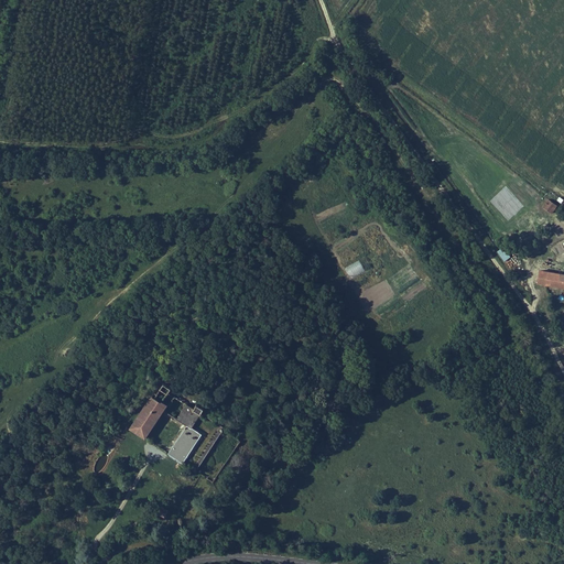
[(548,198),(542,206),(551,213),(557,205),(548,198)]
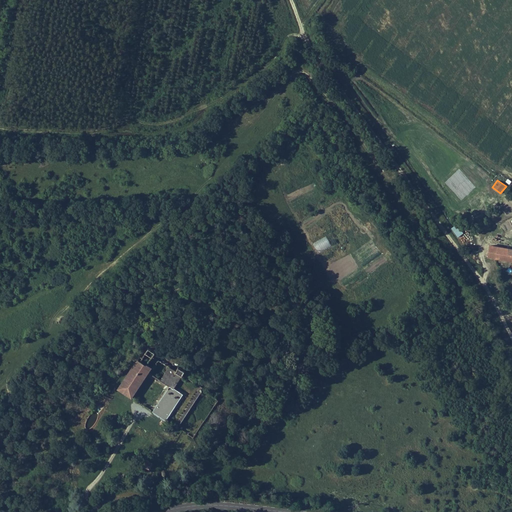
[(489,190),(484,196),(490,202),(495,196),(489,190)]
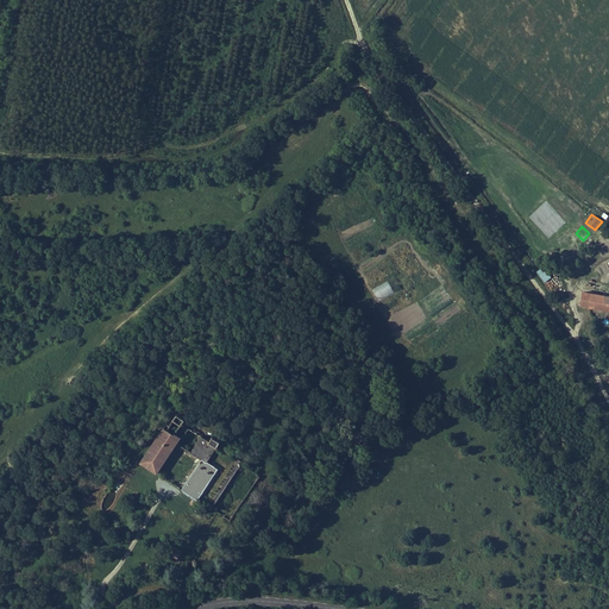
[(544,282),(550,277),(542,267),(535,270),(544,282)]
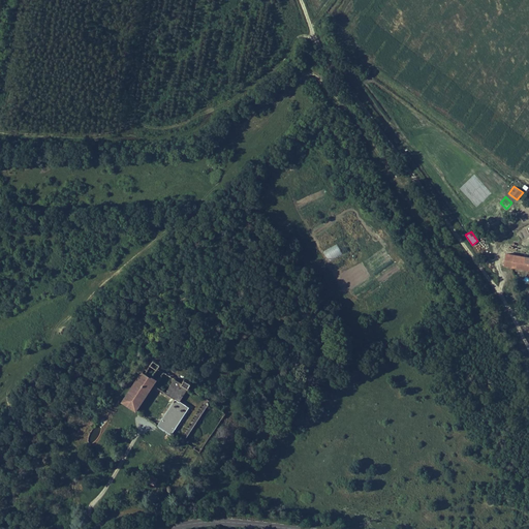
[(339,244),(324,251),(329,260),(343,254),(339,244)]
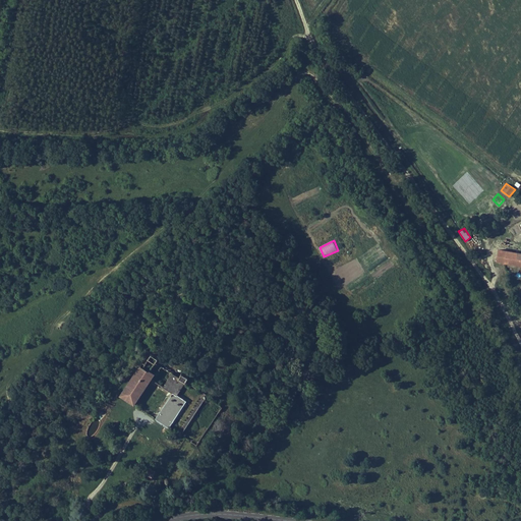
[(500,250),(498,263),(506,263),(505,262),(506,250),(500,250)]
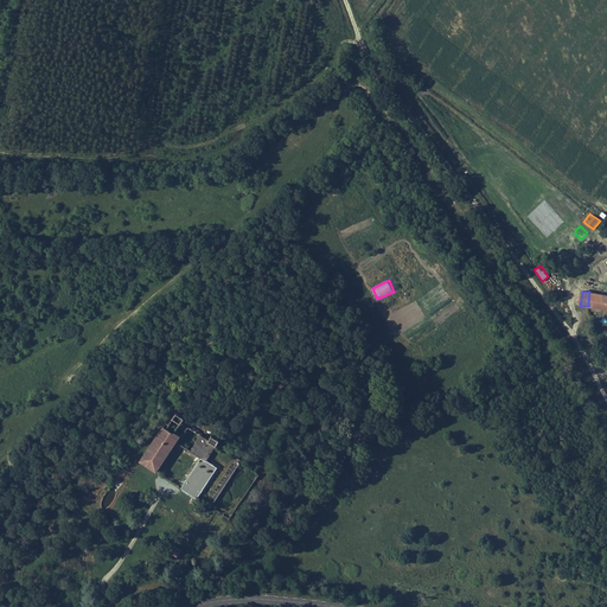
[(588,305),(589,306),(606,307),(606,293),(589,292),(588,305)]
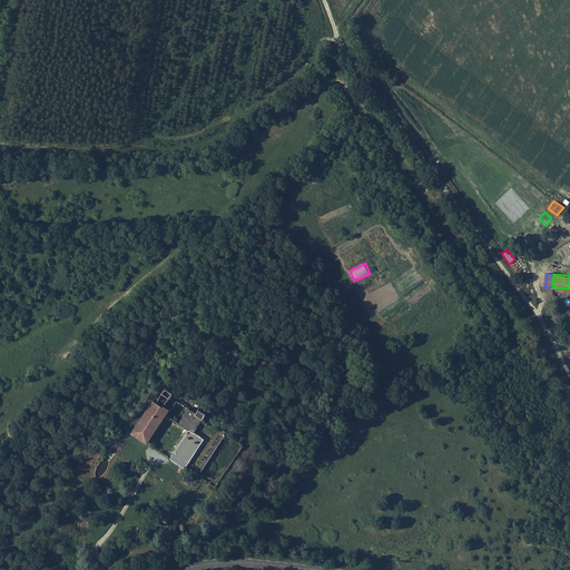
[(192,422),(175,445),(204,467),(232,424),(209,410),(213,404),(202,397),(198,402),(176,386),(178,383),(168,377),(160,389),(159,387),(137,419),(153,430),(170,406),(192,422)]
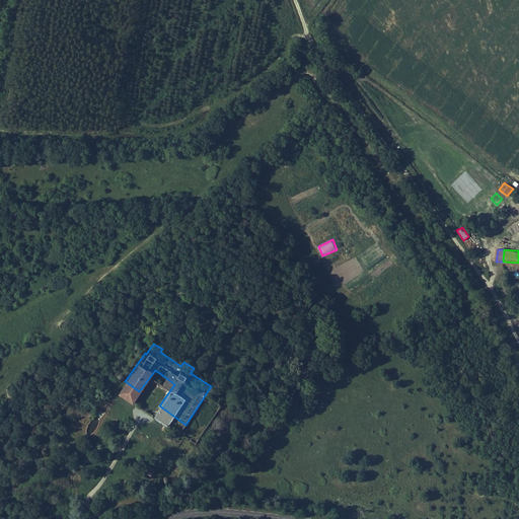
[(158,468),(162,463),(155,458),(151,463),(158,468)]
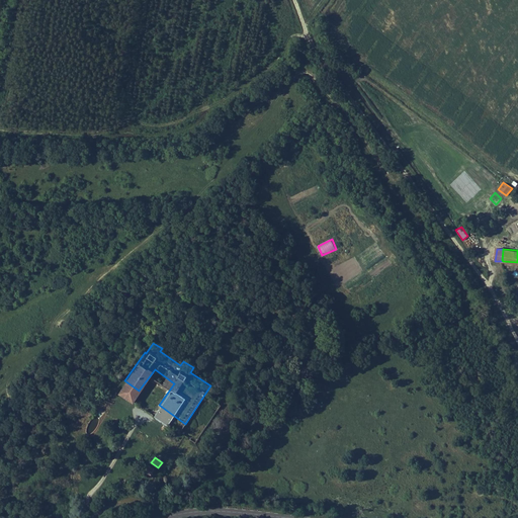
[(145,469),(152,473),(156,466),(148,462),(145,469)]
